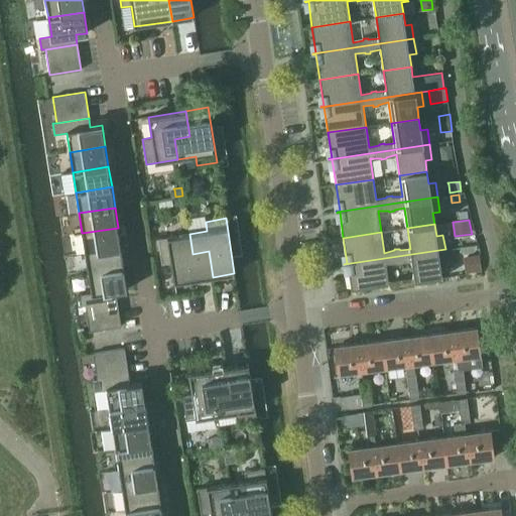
[(82,233),(85,253),(121,248),(118,228),(82,233)]
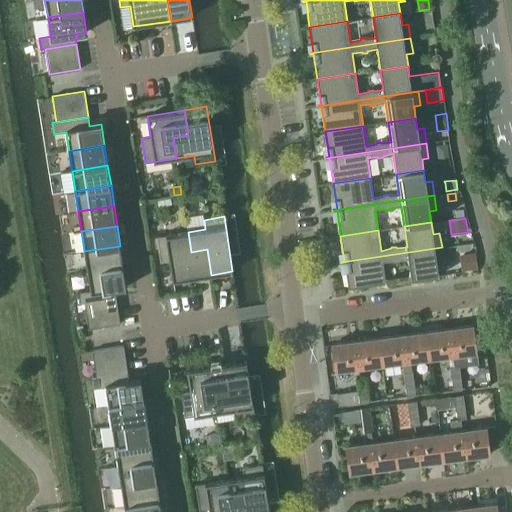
[(191,252),(188,232),(156,237),(160,262),(170,260),(173,281),(211,275),(207,249),(191,252)]
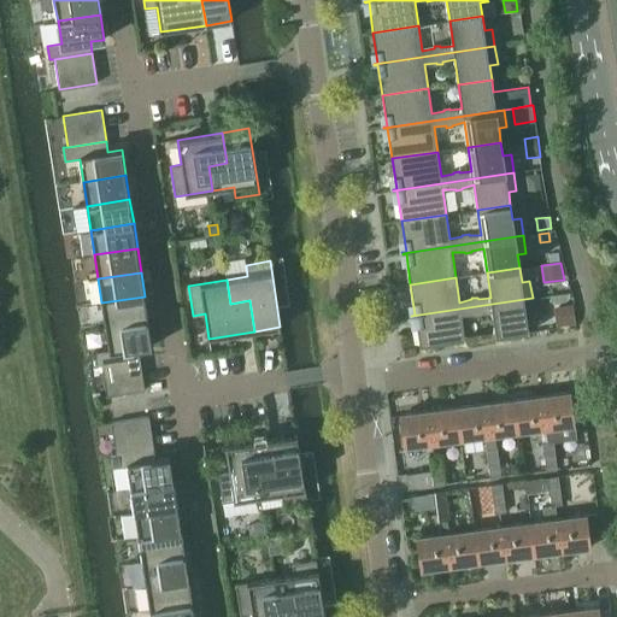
[(101,303),(106,328),(148,321),(145,297),(101,303)]
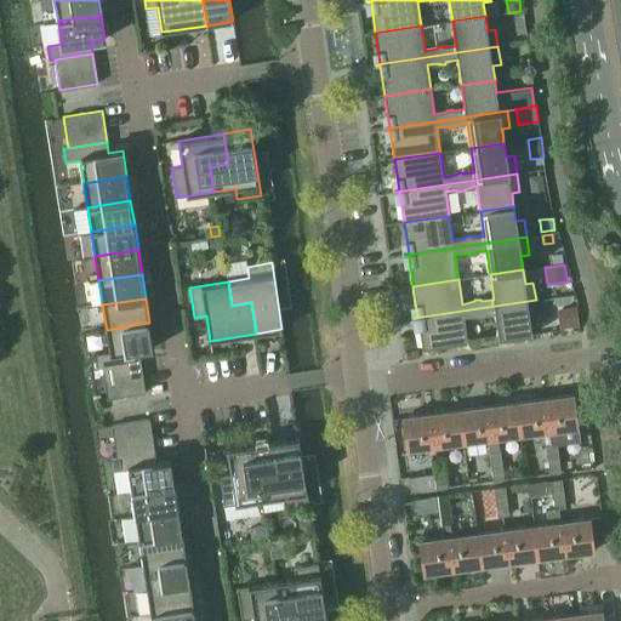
[(536,300),(414,318),(414,319),(417,318),(422,351),(468,343),(465,318),(477,317),(477,318),(484,317),(483,315),(495,313),(500,339),(533,334),(530,319),(539,318),(536,300)]
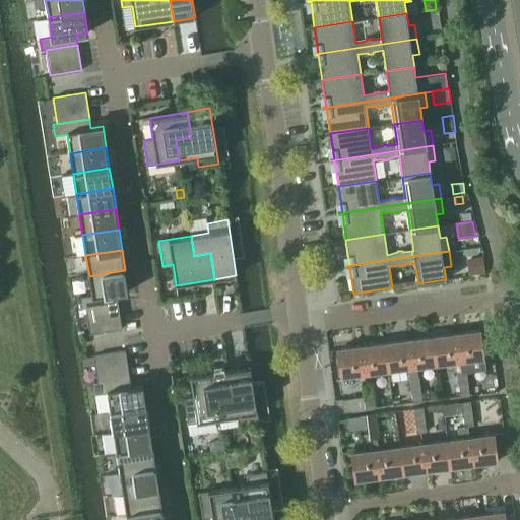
[(482,258),(467,260),(469,275),(484,273),(482,258)]
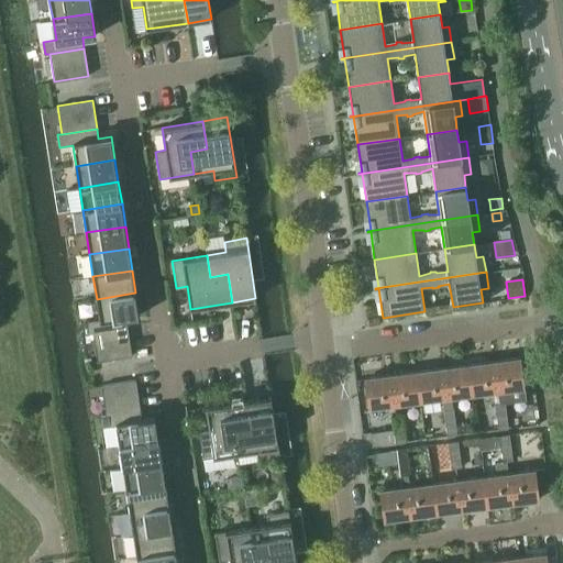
[(89,334),(94,333),(128,328),(127,318),(140,316),(135,293),(97,299),(100,320),(87,321),(89,334)]
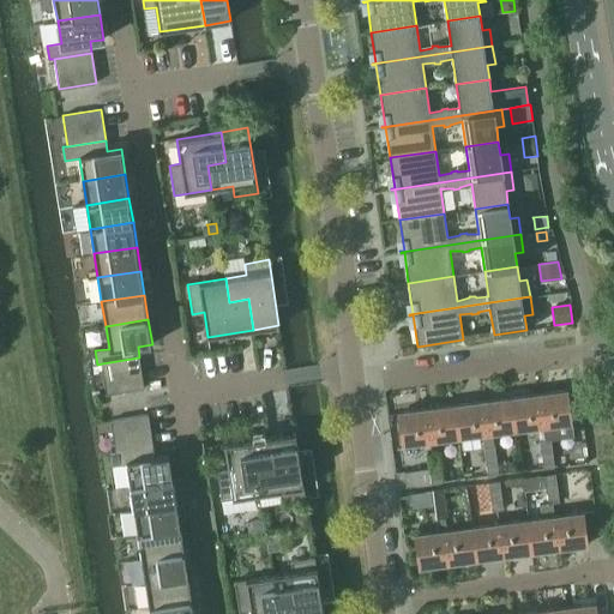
[(139,357),(102,363),(107,393),(144,389),(139,357)]
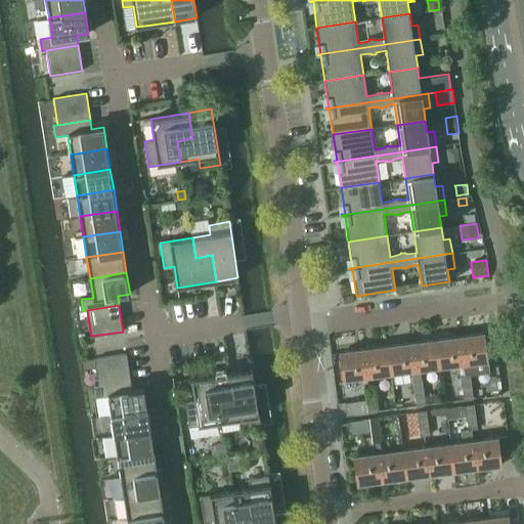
[(485,333),(461,336),(464,363),(465,374),(470,374),(476,373),(475,361),(488,360),(485,333)]
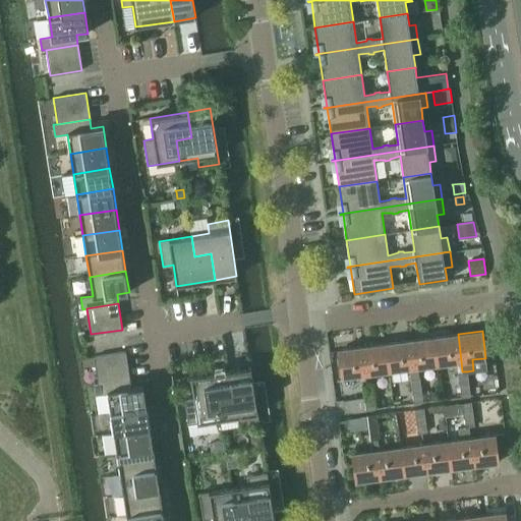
[(458,334),(433,337),(438,364),(461,361),(458,334)]
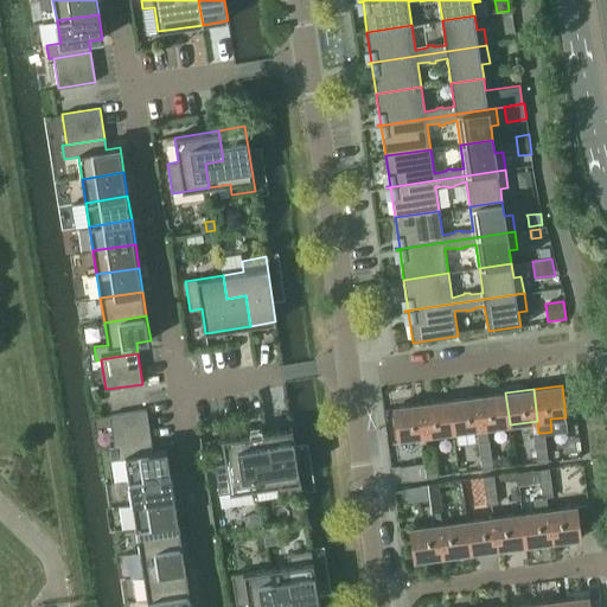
[(505,393),(478,396),(483,428),(510,425),(505,393)]
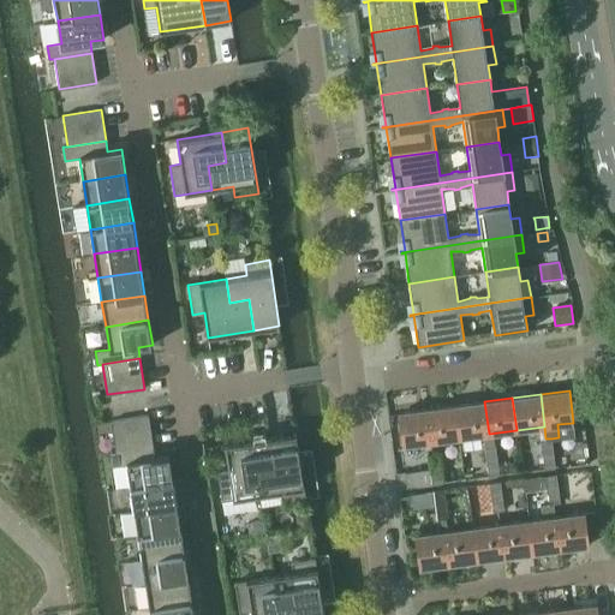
[(484,401),(457,405),(460,437),(489,434),(484,401)]
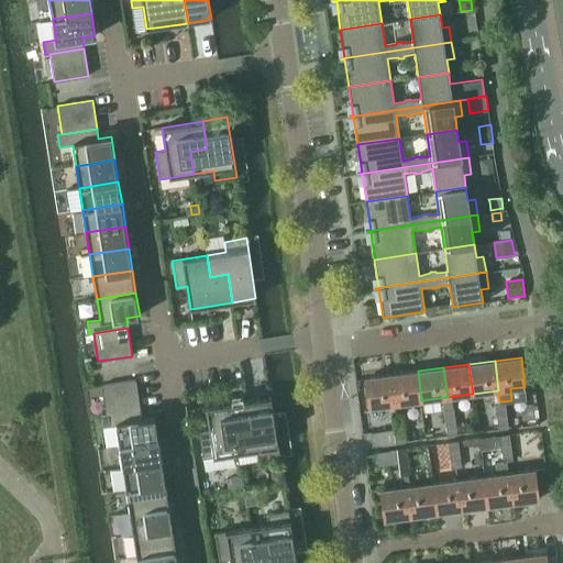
[(418,371),(393,374),(396,404),(421,400),(418,371)]
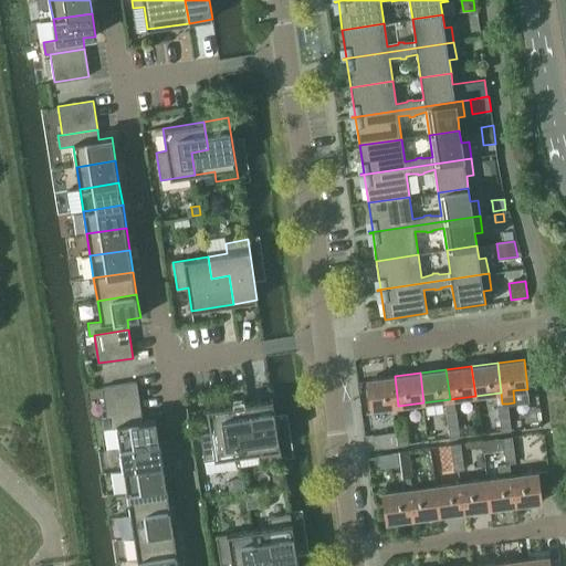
[(398,406),(395,376),(367,380),(371,409),(398,406)]
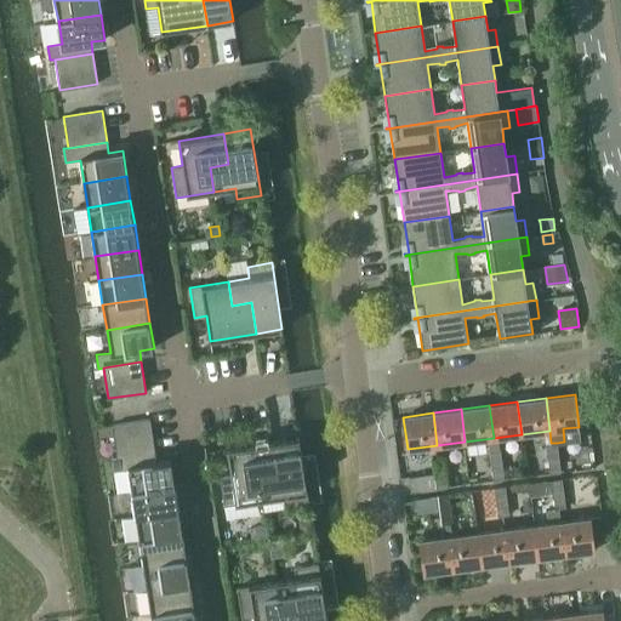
[(112,425),(117,456),(155,450),(151,420),(112,425)]
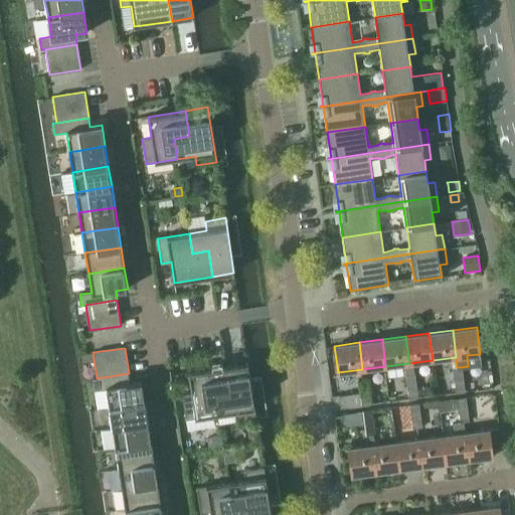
[(214,394),(217,414),(235,411),(236,421),(256,417),(247,363),(226,366),(230,391),(214,394)]
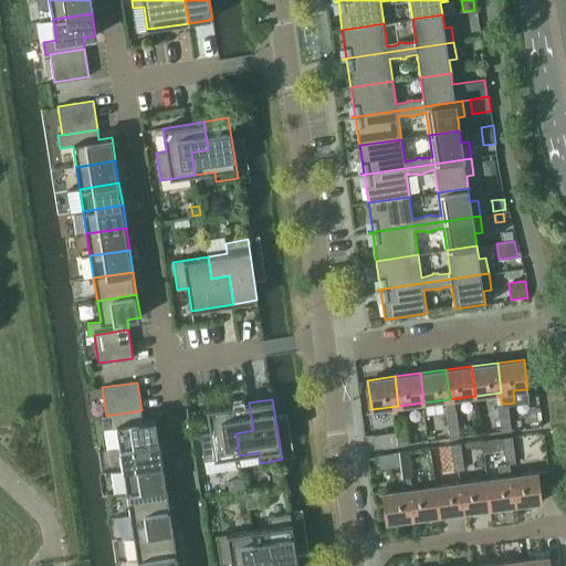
[(205,461),(239,456),(236,433),(253,430),(249,402),(207,409),(210,431),(200,433),(205,461)]
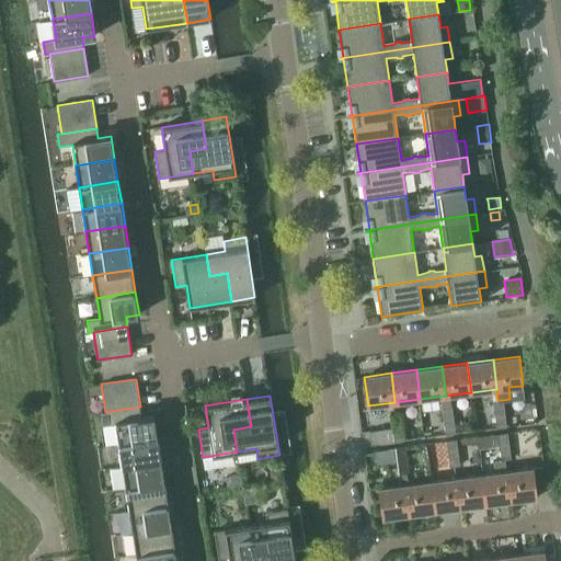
[(493,401),(494,414),(505,412),(503,400),(497,400),(493,401)]
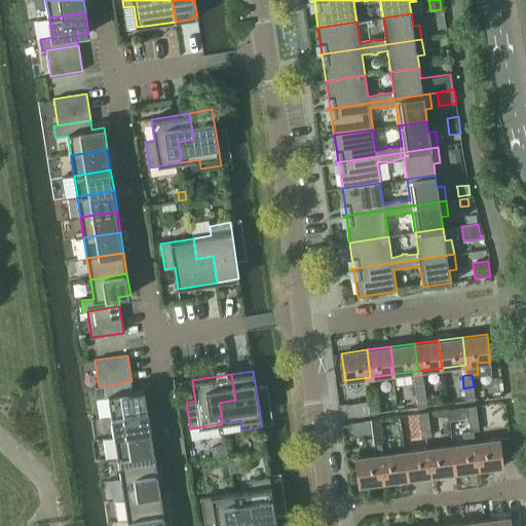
[(109,397),(112,416),(148,410),(145,388),(133,390),(132,381),(99,386),(95,387),(97,399),(109,397)]
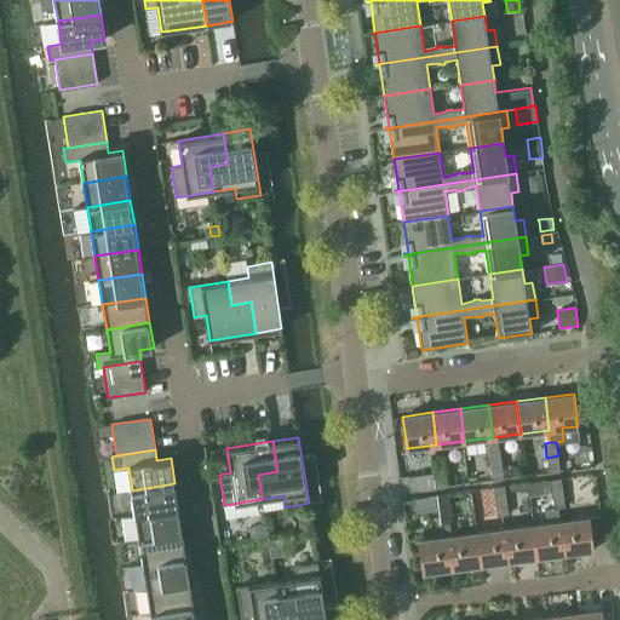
[(488,451),(489,465),(500,463),(499,449),(488,451)]
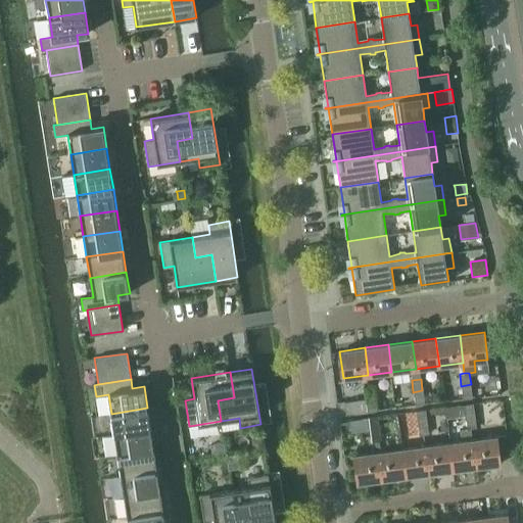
[(471,384),(461,386),(463,397),(472,396),(471,384)]
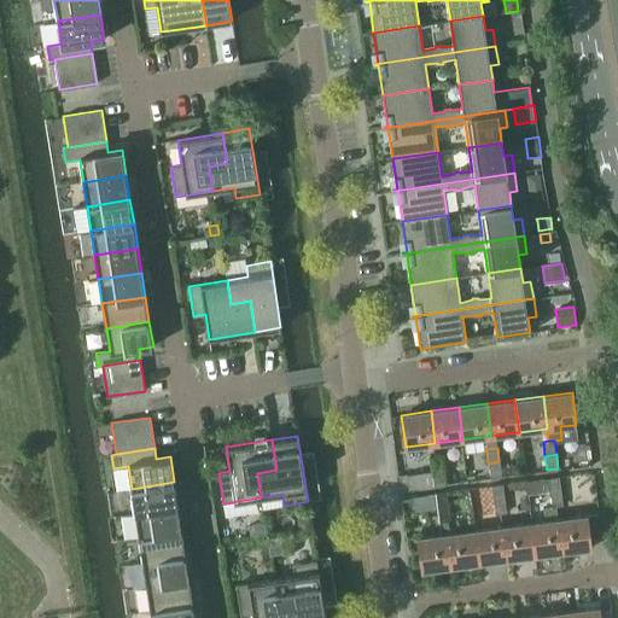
[(431,456),(432,471),(442,470),(441,455),(431,456)]
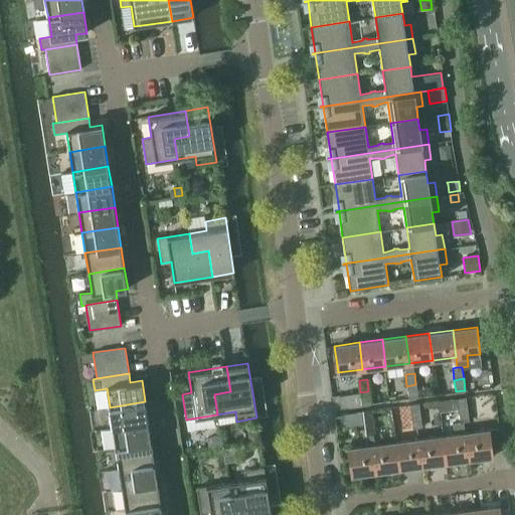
[(415,384),(406,386),(408,397),(417,396),(415,384)]
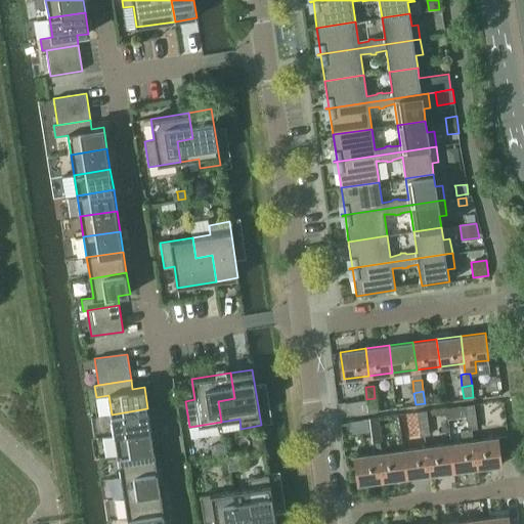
[(375,398),(366,399),(346,401),(348,413),(377,409),(375,398)]
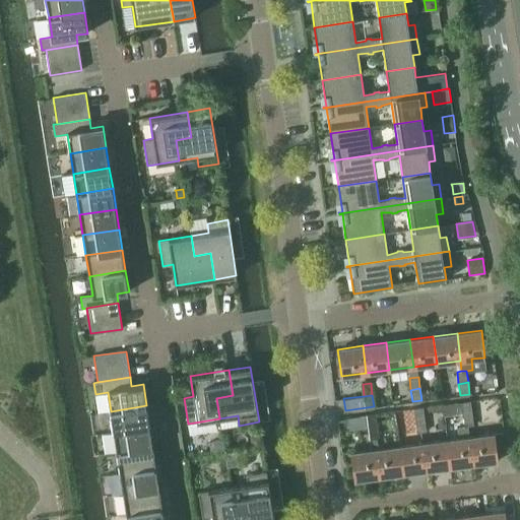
[(461,402),(462,414),(471,413),(470,401),(461,402)]
